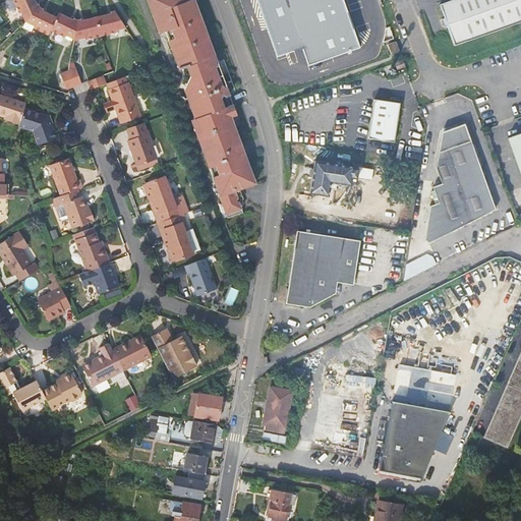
[(22,11),(25,18),(40,5),(39,5),(38,2),(37,3),(35,0),(13,0),(19,12),(22,11)]
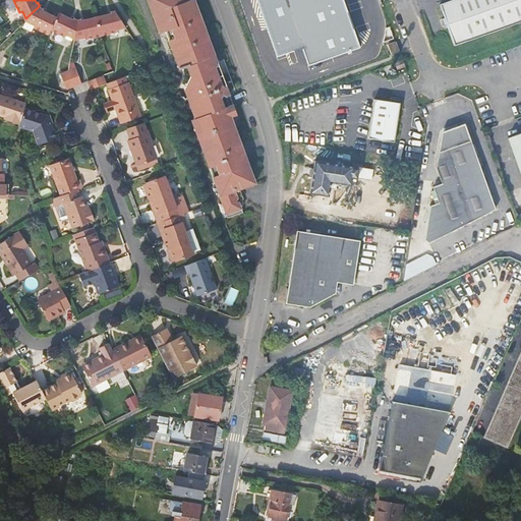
[(147,0),(160,34),(165,32),(171,30),(174,37),(168,39),(171,48),(179,69),(190,77),(184,90),(194,118),(192,123),(227,218),(243,212),(240,206),(243,198),(240,189),(255,183),(245,154),(241,156),(238,146),(242,145),(235,126),(238,124),(239,122),(237,114),(233,115),(229,106),(233,104),(227,89),(222,87),(216,67),(218,62),(194,0),(147,0)]
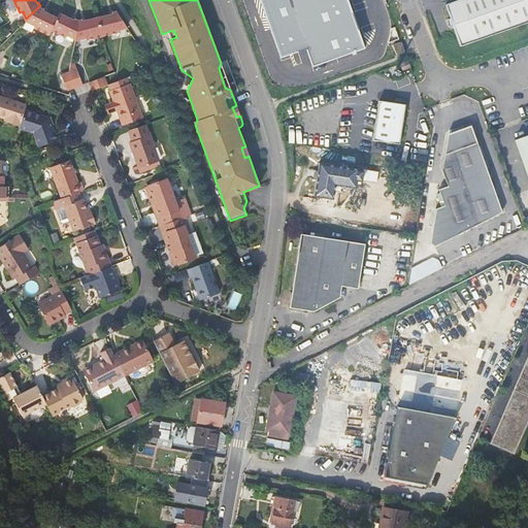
[(349,0),(258,0),(279,59),(307,48),(314,66),(366,47),(349,0)]
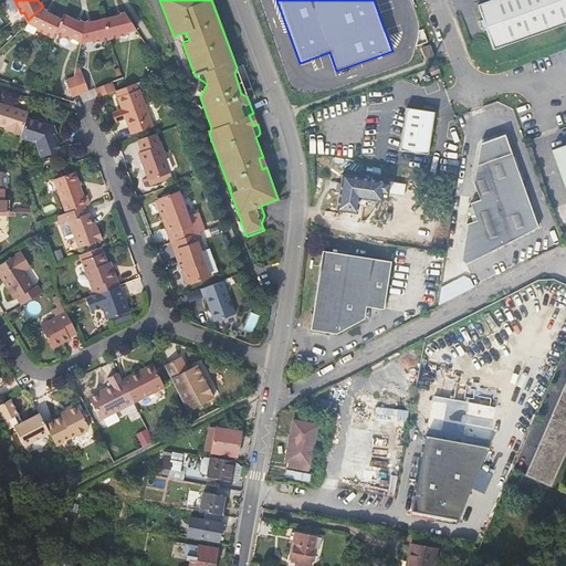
[(565,22),(565,0),(492,0),(480,4),(495,49),(565,22)]
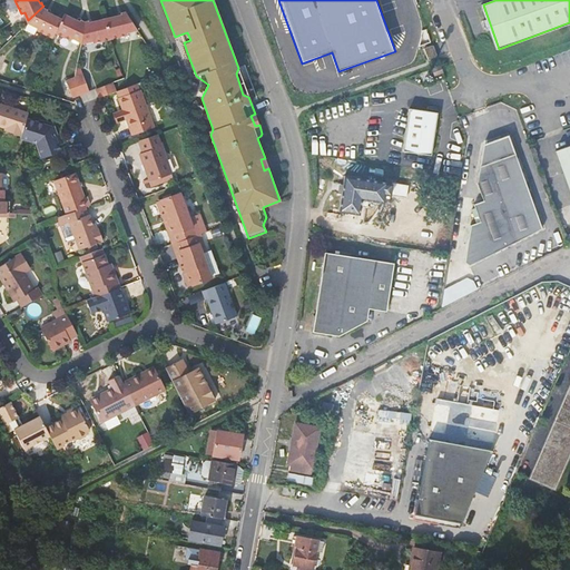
[(37,29),(52,36),(55,31),(62,17),(51,12),(47,9),(47,8),(43,6),(28,20),(29,21),(37,25),(37,29)]
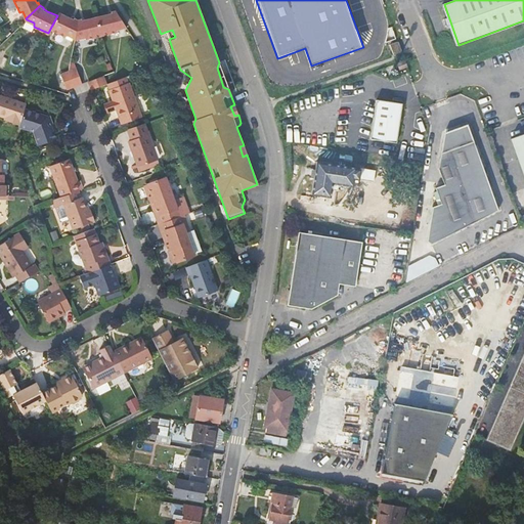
[(118,27),(127,25),(117,9),(113,10),(112,12),(104,14),(97,15),(101,34),(119,30),(118,27)]
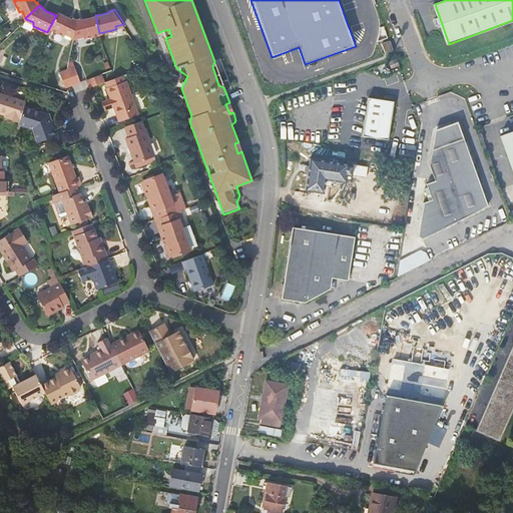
[(64,32),(74,37),(75,33),(76,18),(73,16),(72,18),(66,15),(58,11),(56,15),(49,28),(63,35),(64,32)]
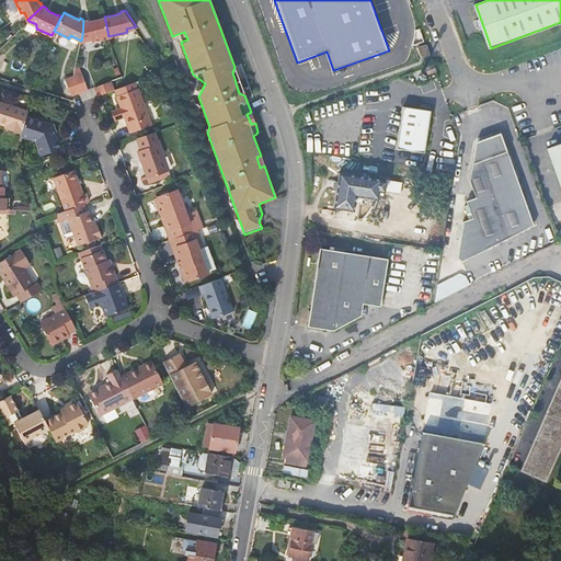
[(92,41),(109,36),(104,16),(94,20),(88,21),(87,20),(83,20),(82,36),(81,41),(91,38),(92,41)]
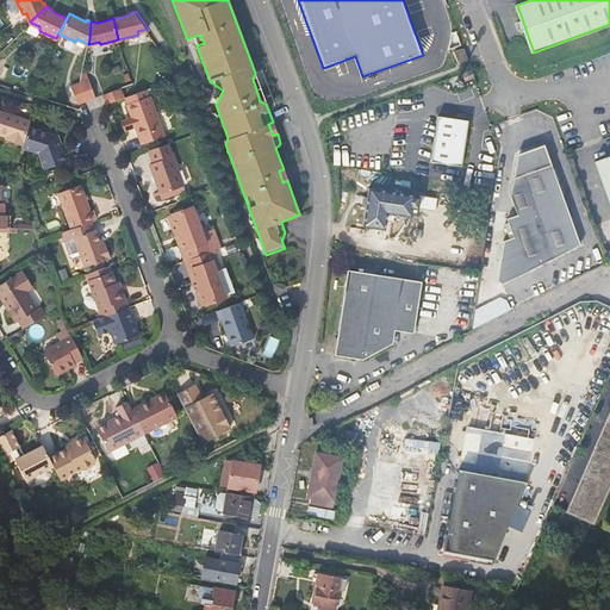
[(204,43),(200,35),(193,37),(197,45),(204,43)]
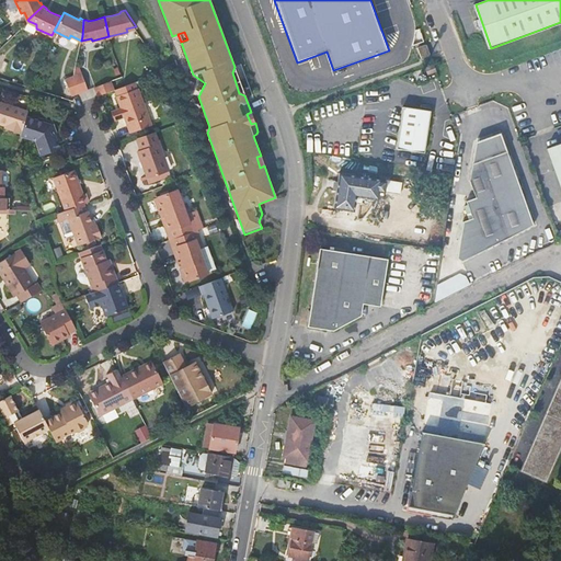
[(419,47),(423,57),(431,55),(427,44),(419,47)]
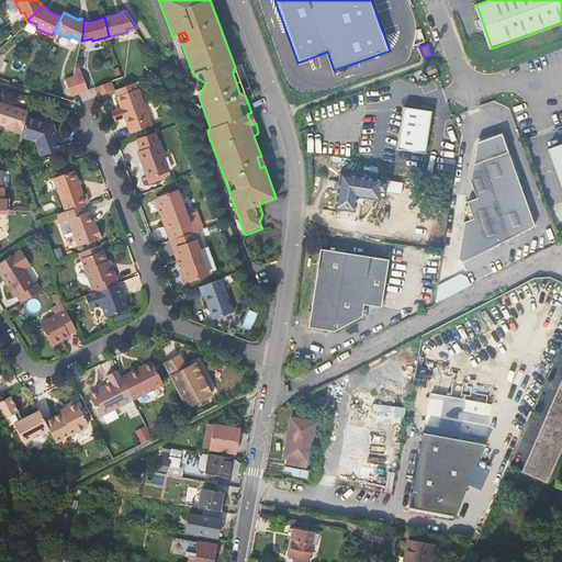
[(81,70),(75,74),(75,75),(80,91),(88,89),(81,70)]
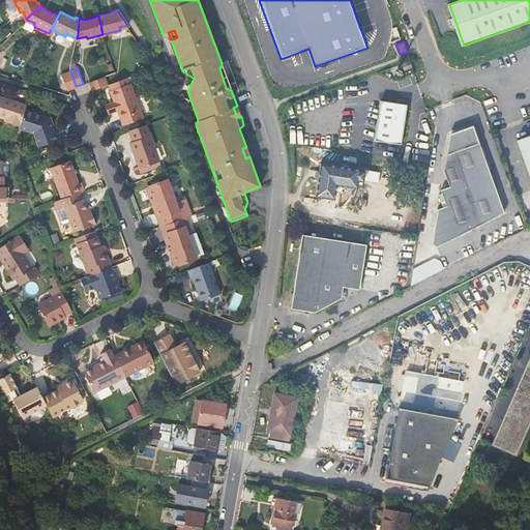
[(63,77),(67,87),(67,89),(76,86),(70,70),(70,69),(58,74),(59,78),(63,77)]
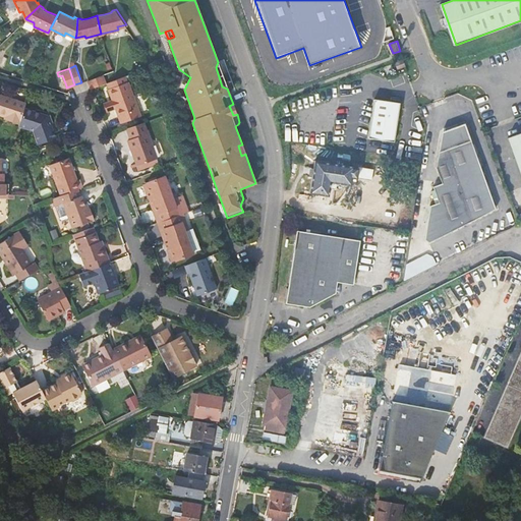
[(107,82),(104,73),(89,79),(91,89),(93,88),(107,82)]
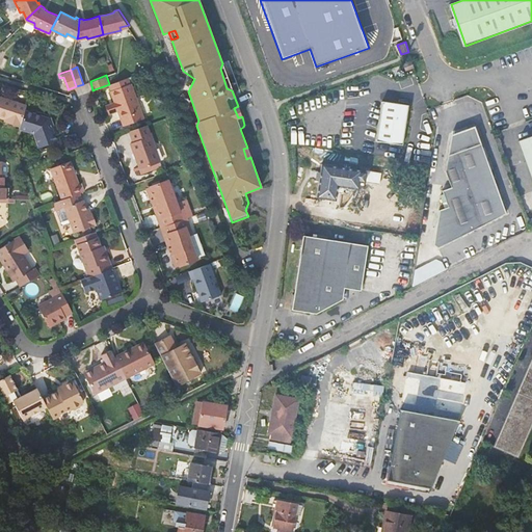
[(130,83),(128,77),(111,83),(113,89),(111,90),(115,101),(120,110),(125,125),(144,117),(132,83),(130,83)]
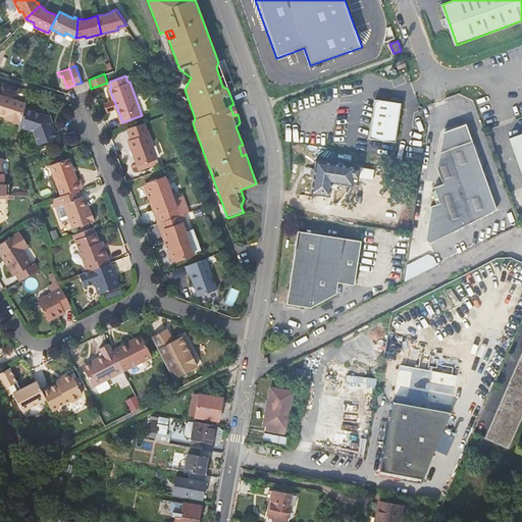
[(0,112),(4,114),(9,116),(8,119),(19,123),(24,107),(25,102),(0,94),(0,112)]
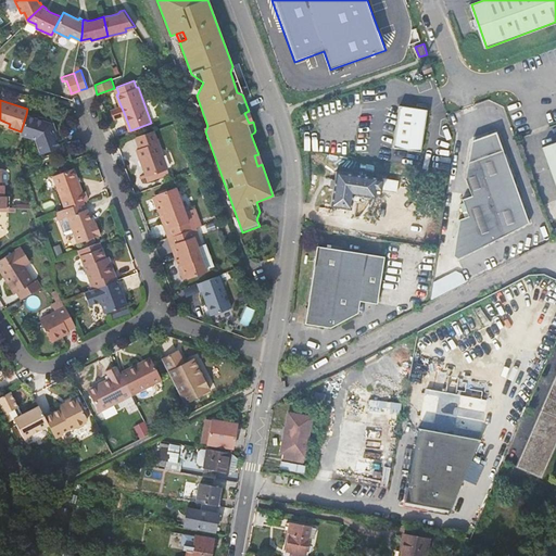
[(421,151),(427,111),(400,106),(394,148),(421,151)]
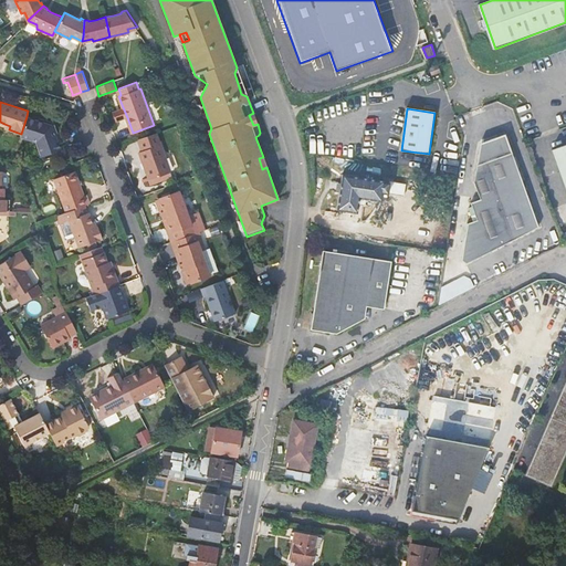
[(62,149),(55,133),(52,124),(27,116),(21,134),(20,136),(37,140),(41,153),(42,157),(62,149)]
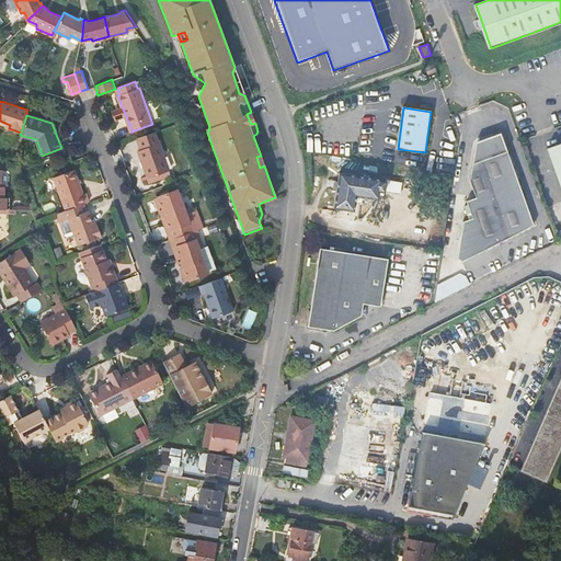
[(147,173),(148,176),(169,169),(155,130),(137,137),(141,149),(138,150),(147,173)]
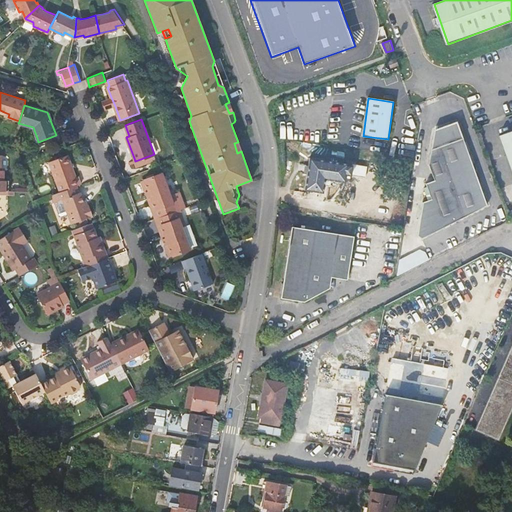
[(488,204),(457,121),(434,130),(427,168),(432,180),(424,184),(431,198),(423,202),(418,234),(422,238),(488,204)]
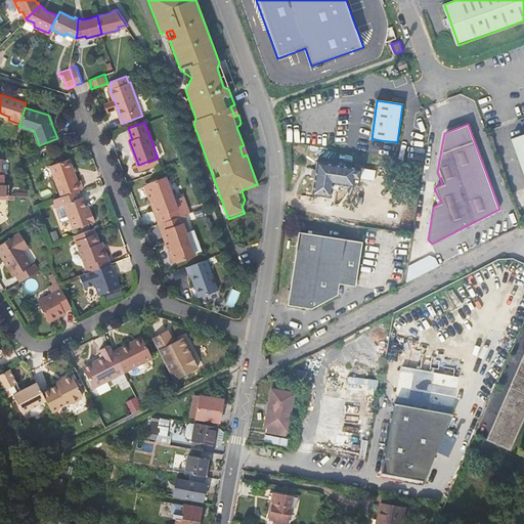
[(523,134),(511,139),(523,173),(523,134)]
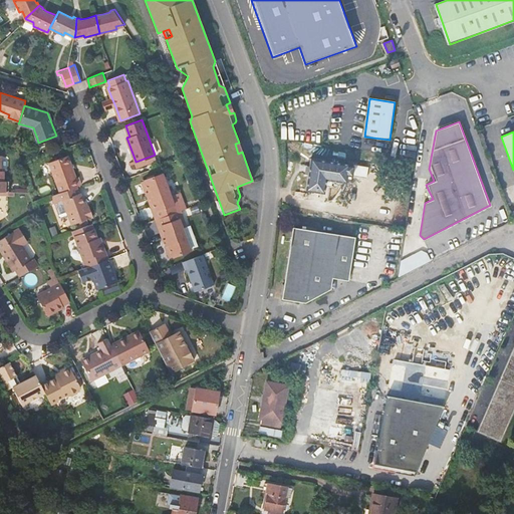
[(49,163),(60,192),(80,185),(77,176),(76,177),(67,155),(49,163)]
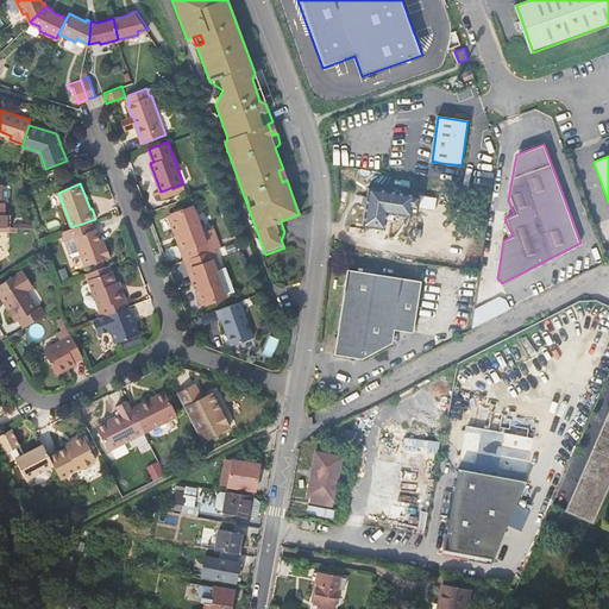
[(419,207),(421,196),(414,195),(415,194),(369,187),(363,225),(385,227),(388,212),(412,215),(413,207),(419,207)]
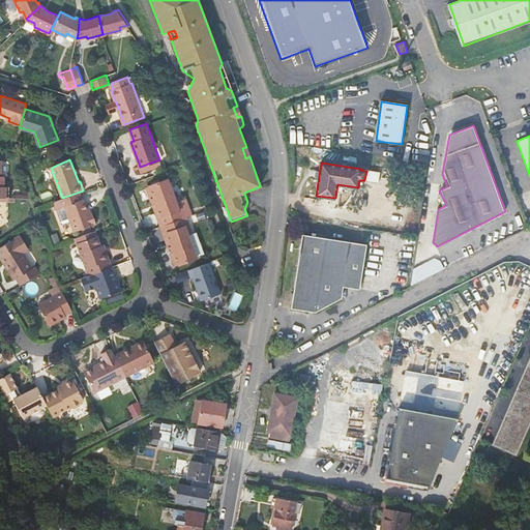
[(0,197),(8,198),(8,186),(2,185),(3,175),(0,174),(0,197)]
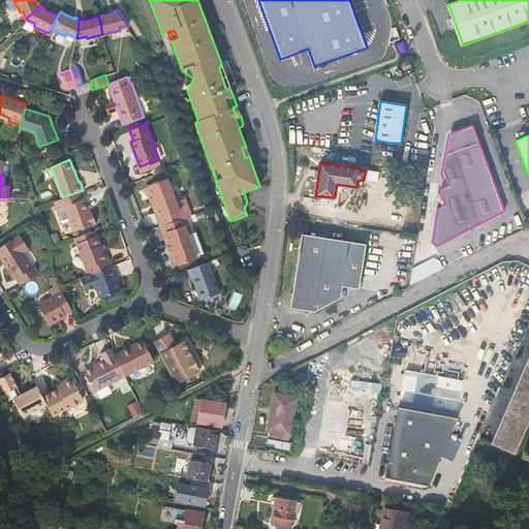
[(145,186),(152,204),(156,203),(164,224),(185,216),(179,198),(176,199),(166,178),(145,186)]
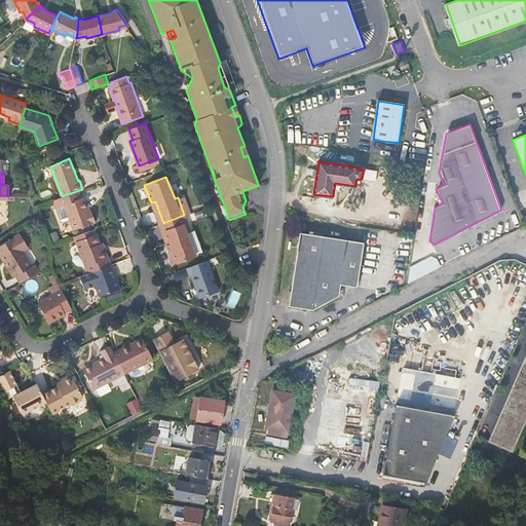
[(90,209),(89,210),(86,211),(84,204),(81,196),(85,195),(82,189),(62,196),(53,199),(57,208),(58,207),(63,220),(64,221),(70,219),(74,231),(82,228),(89,225),(96,223),(90,209)]
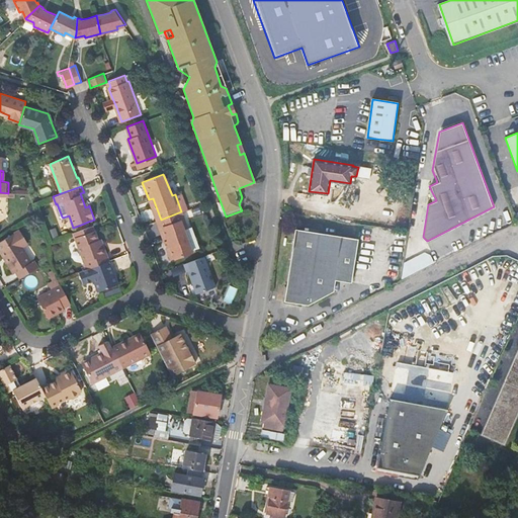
[(150,201),(157,221),(161,220),(153,198),(149,199),(150,201)]
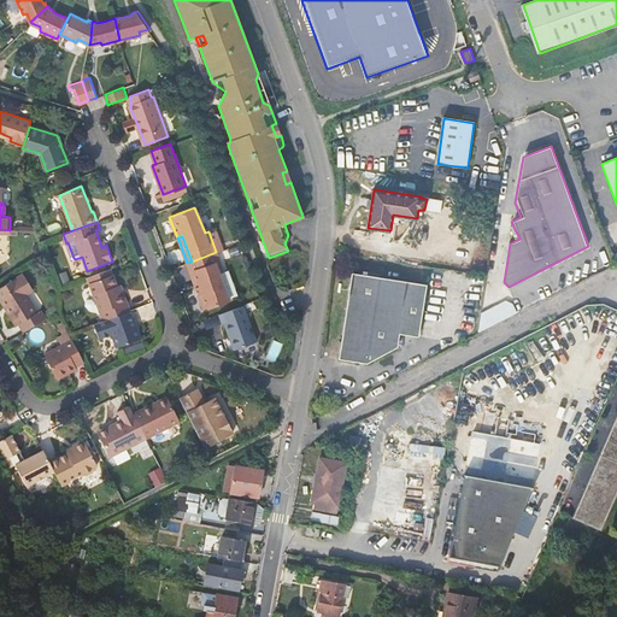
[(223,270),(216,252),(192,262),(200,286),(197,287),(205,310),(230,300),(219,271),(223,270)]
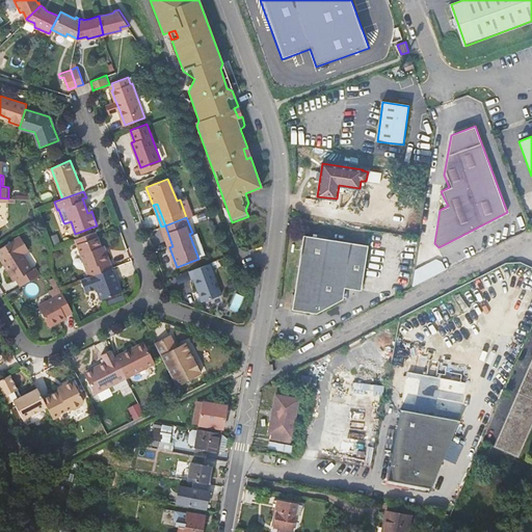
[(161,227),(169,247),(173,246),(165,225),(161,227)]
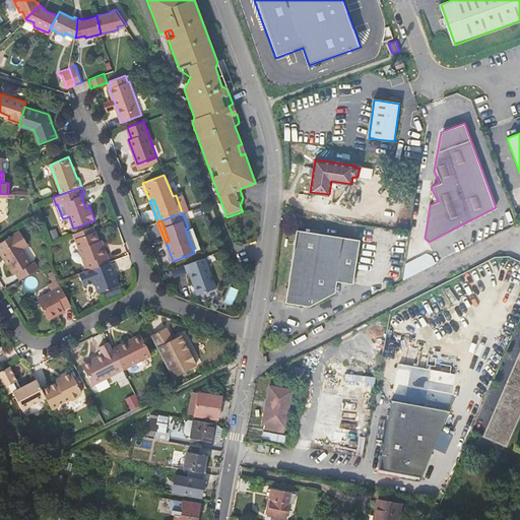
[(94,232),(92,225),(73,234),(76,239),(94,232)]
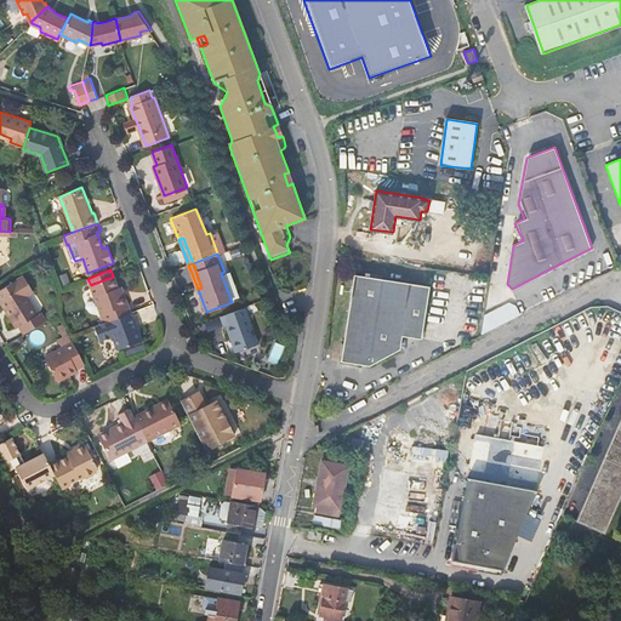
[(20,325),(24,334),(46,320),(41,312),(39,313),(28,294),(35,289),(26,273),(0,289),(0,300),(16,326),(20,325)]
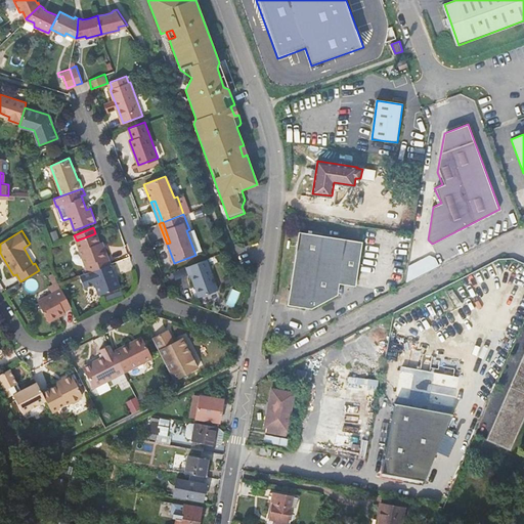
[(338,284),(354,287),(361,242),(297,231),(286,303),(311,307),(336,295),(338,284)]
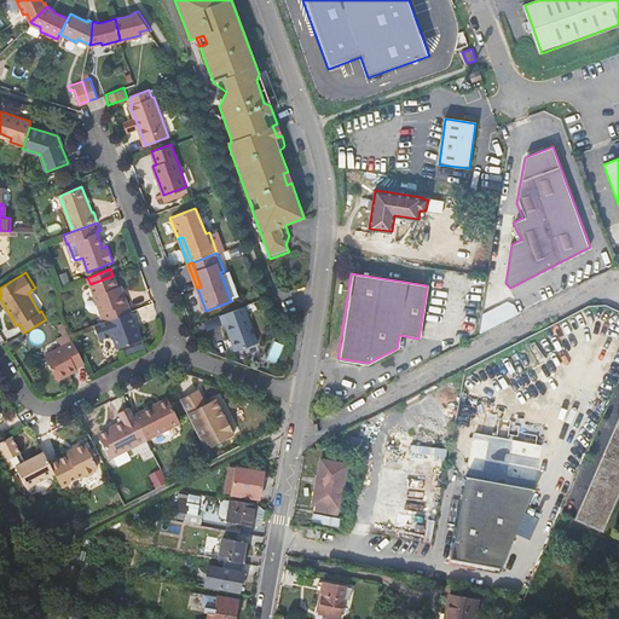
[(120,294),(117,287),(113,276),(91,284),(104,320),(109,319),(129,312),(131,311),(123,293),(120,294)]
